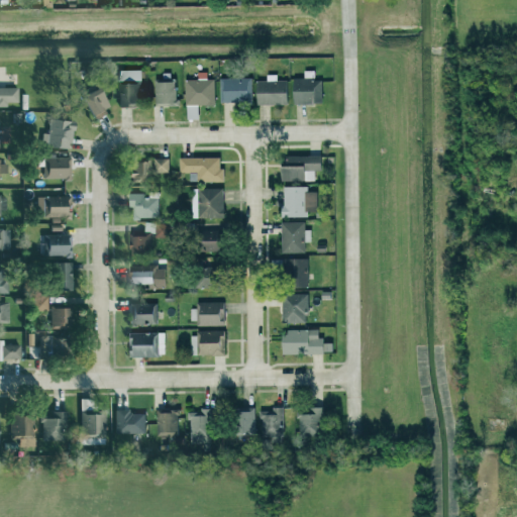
[(143,69),(119,70),(120,107),(144,106),(143,69)]
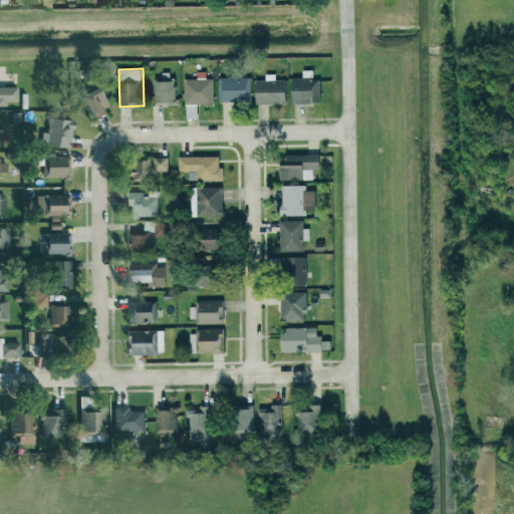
[(294,102),(322,101),(321,78),(314,79),(314,69),(304,69),(304,76),(293,76),(294,102)]
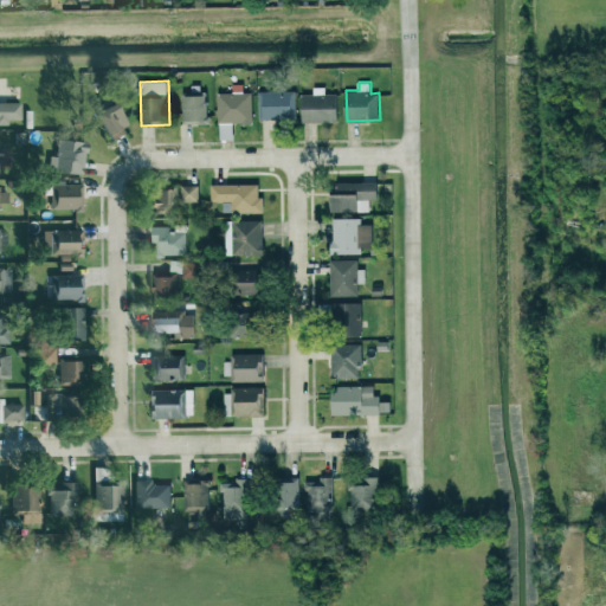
[(259,91),(260,121),(297,120),(297,90),(259,91)]
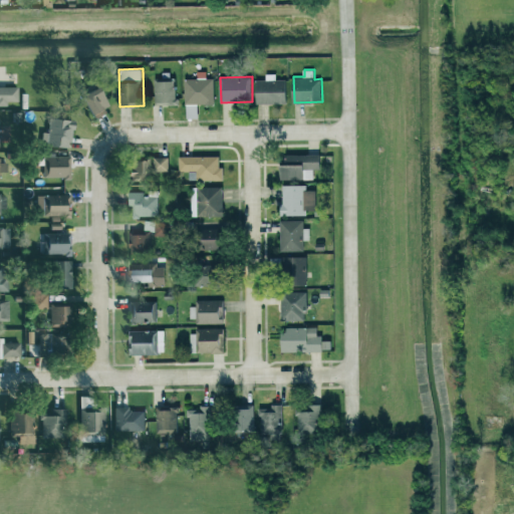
[(177,104),(177,77),(156,77),(156,104),(177,104)]
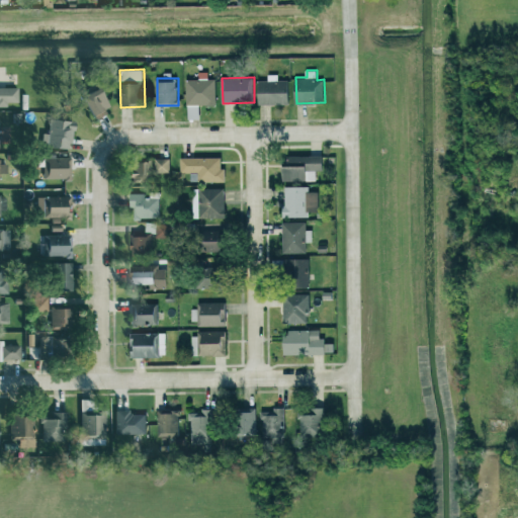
[(290,103),(290,79),(259,80),(259,103),(290,103)]
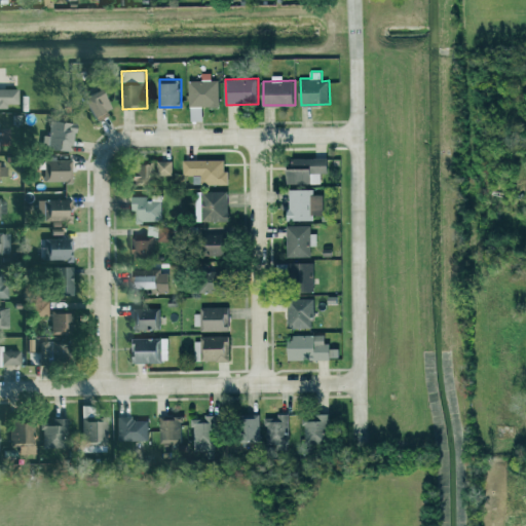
[(0,107),(8,108),(8,103),(20,103),(20,87),(0,87),(0,107)]
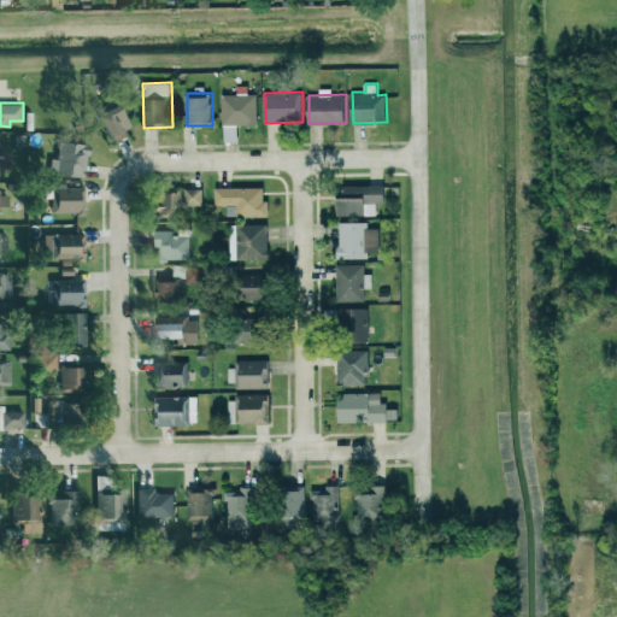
[(131,131),(123,104),(101,111),(110,139),(131,131)]
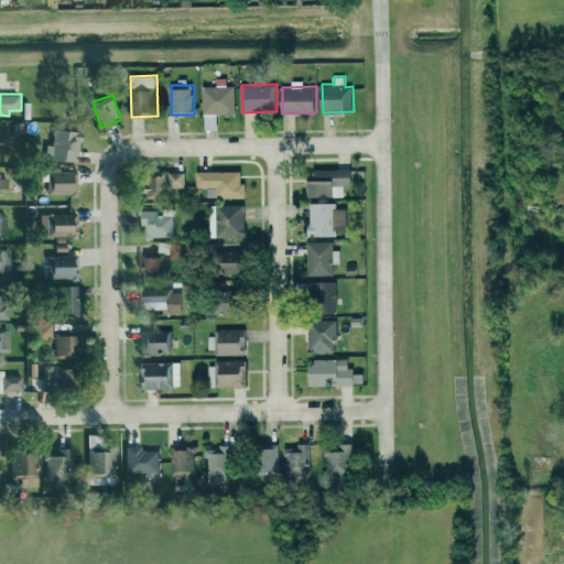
[(80,131),(54,130),(53,144),(46,143),(46,159),(79,160),(80,131)]
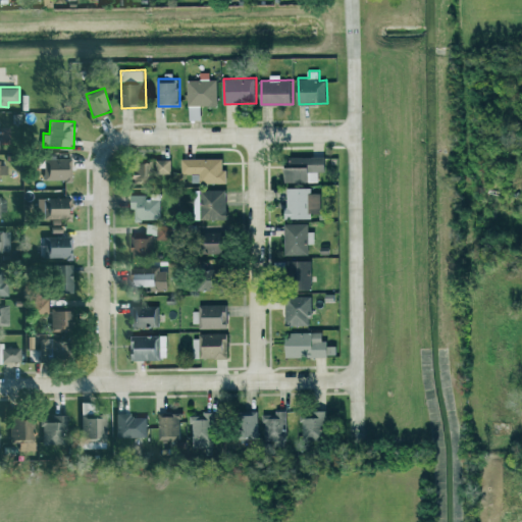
[(326,171),(327,157),(294,156),(294,181),(319,181),(320,171),(326,171)]
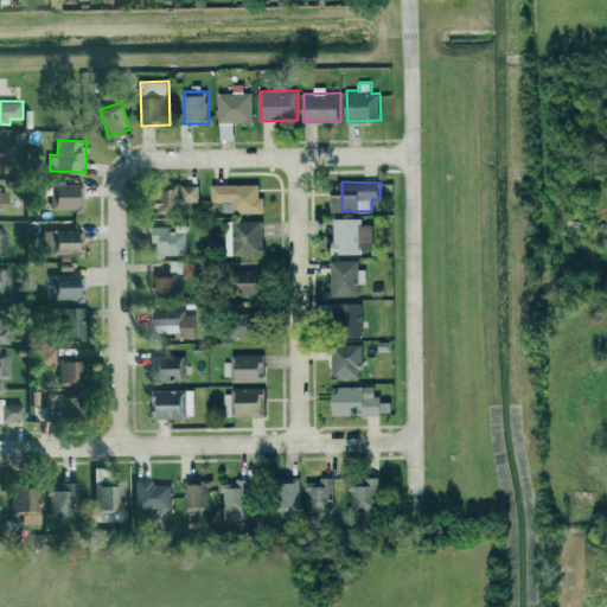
[(52,209),(84,209),(83,183),(52,184),(52,209)]
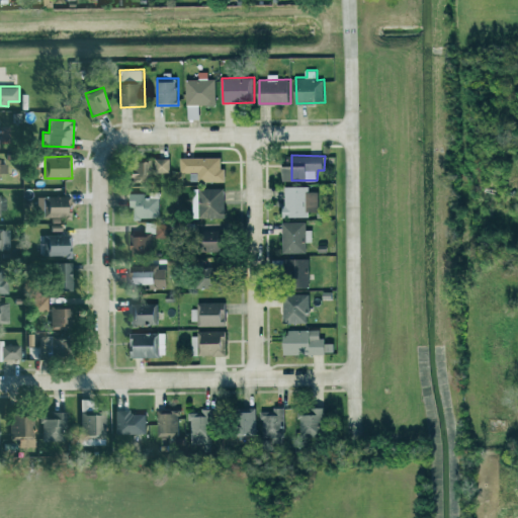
[(226,180),(226,168),(222,167),(222,157),(181,157),(181,172),(199,172),(199,180),(226,180)]
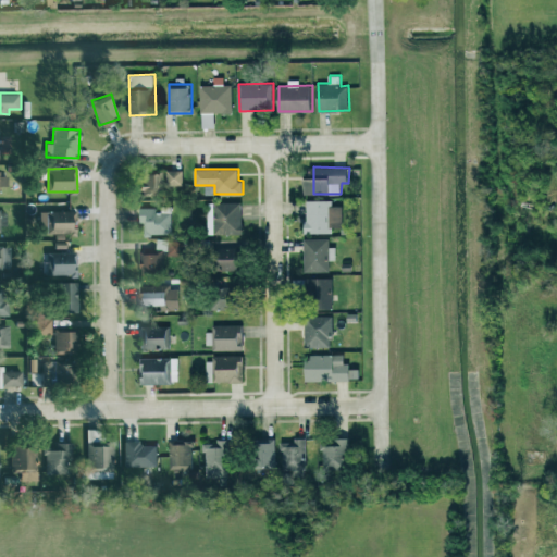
[(183,170),(169,170),(168,185),(183,186),(183,170)]
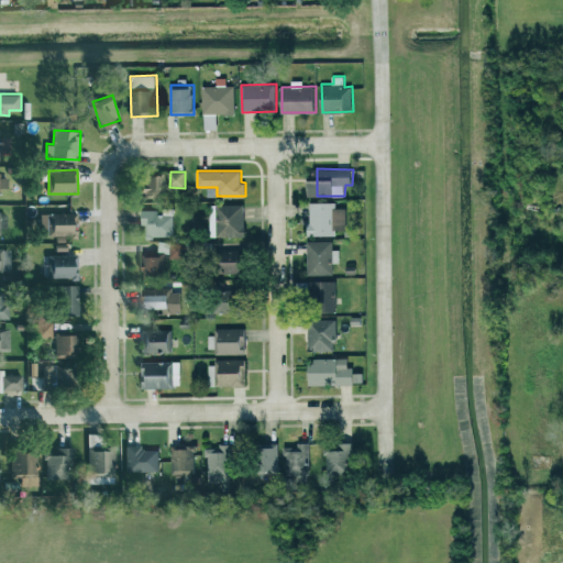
[(164,196),(165,175),(144,174),(143,196),(164,196)]
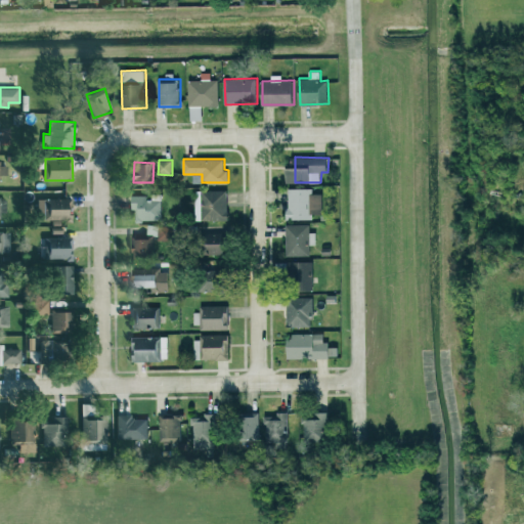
[(289,188),(289,219),(314,219),(314,213),(322,213),(322,193),(314,193),(314,188),(289,188)]
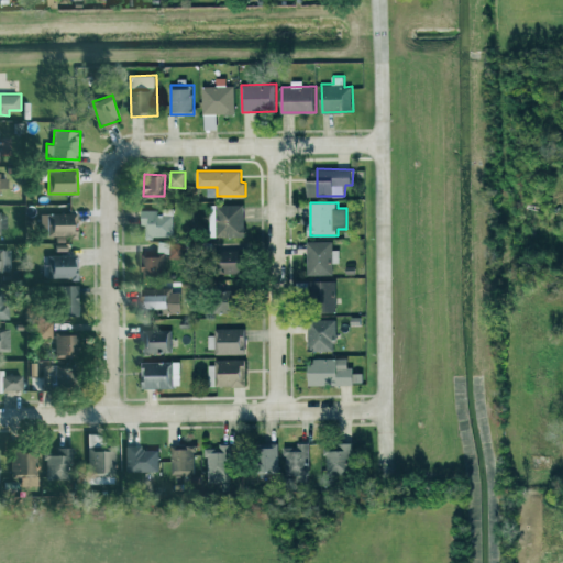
[(245,235),(244,203),(217,205),(217,210),(217,236),(245,235)]
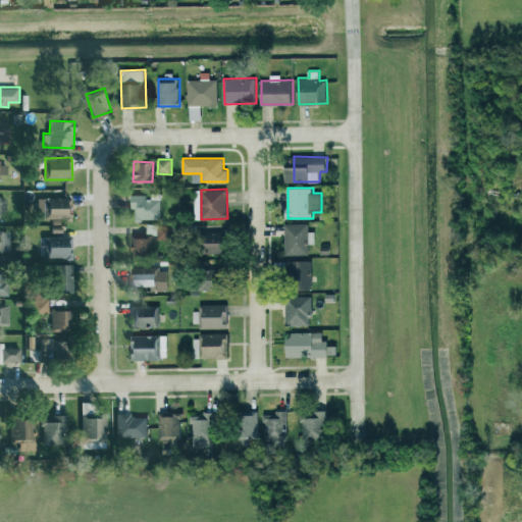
[(148,195),(133,194),(132,209),(136,209),(135,219),(160,219),(161,200),(148,200),(148,195)]
